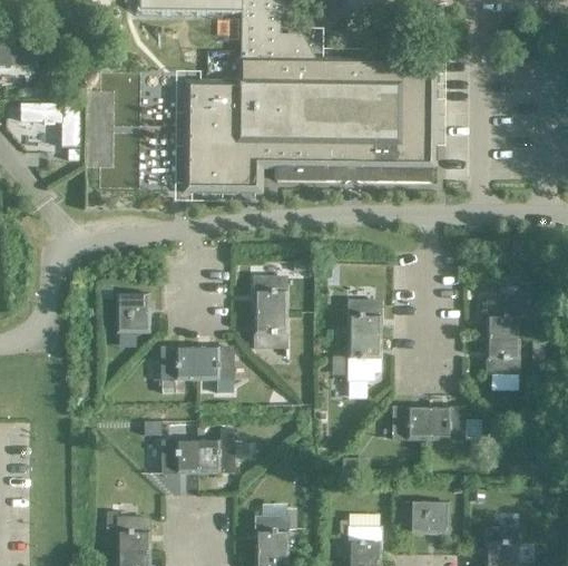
[(139,0),(139,2),(136,2),(136,13),(242,15),(242,84),(189,84),(188,187),(242,187),(242,162),(260,162),(276,163),(276,178),(433,181),(433,140),(434,61),(312,60),(300,37),(282,37),(282,0),(139,0)]
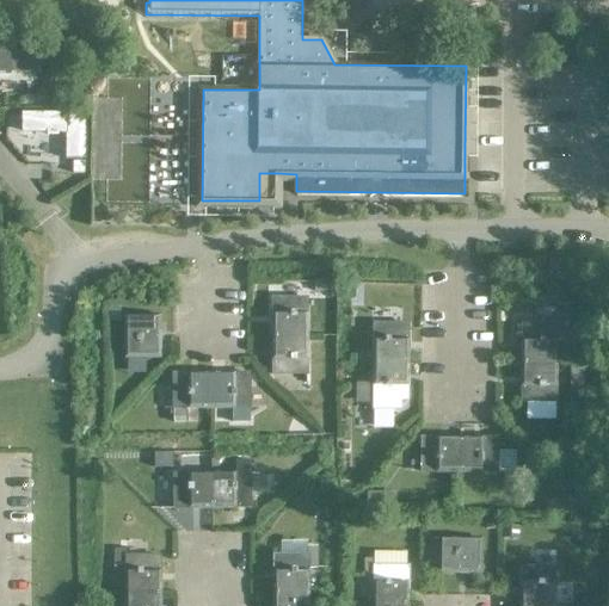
[(0,48),(0,73),(6,74),(6,73),(12,73),(12,69),(42,69),(42,49),(12,49),(0,48)]
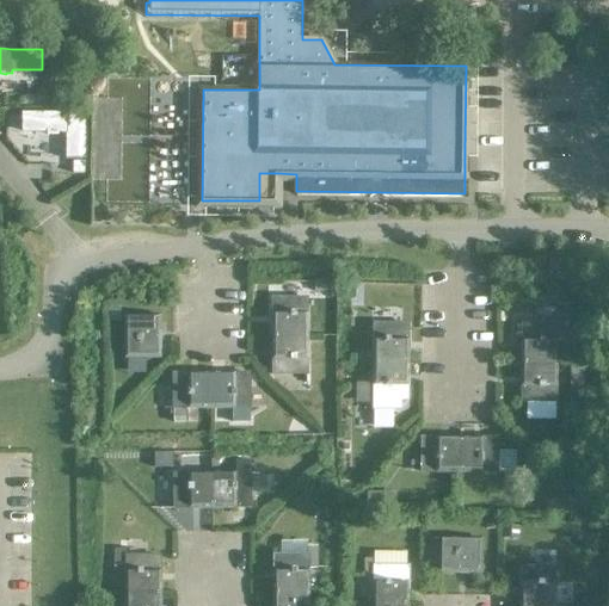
[(69,111),(23,110),(23,131),(48,131),(48,133),(60,133),(60,131),(67,131),(66,155),(86,155),(87,111),(69,111)]
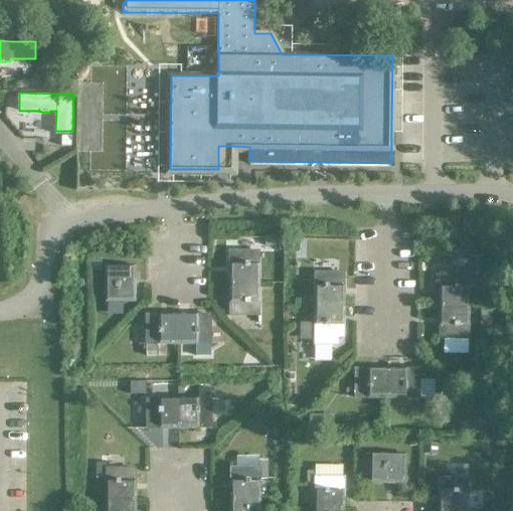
[(72,134),(62,134),(62,144),(72,144),(72,134)]
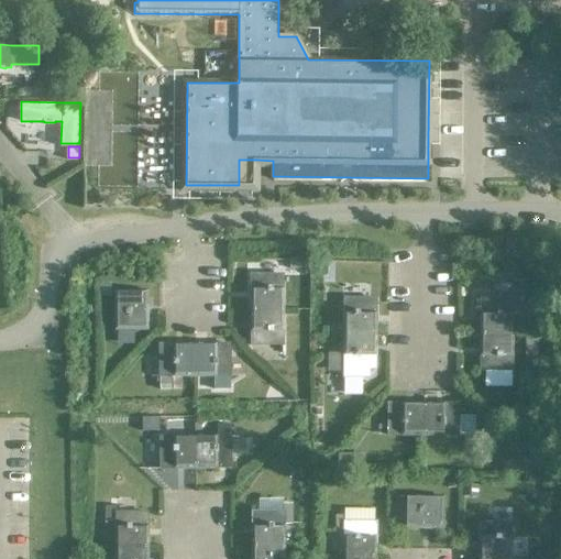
[(301,256),(290,256),(290,260),(292,267),(297,267),(303,267),(301,256)]
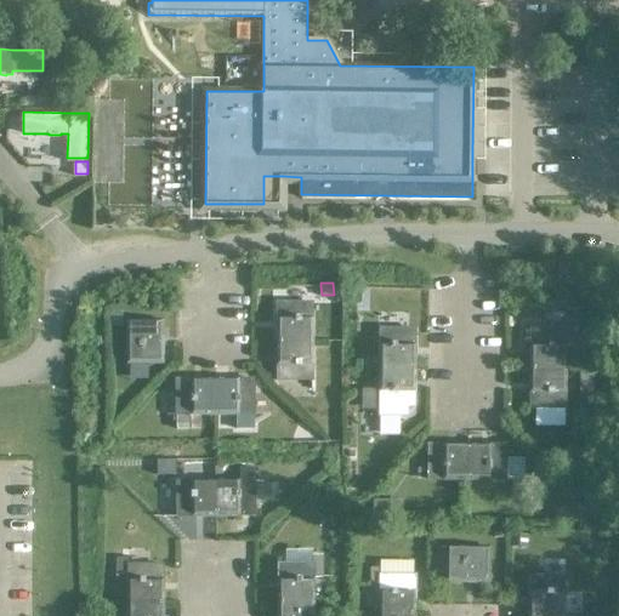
[(279,342),(314,341),(313,303),(279,303),(279,342)]
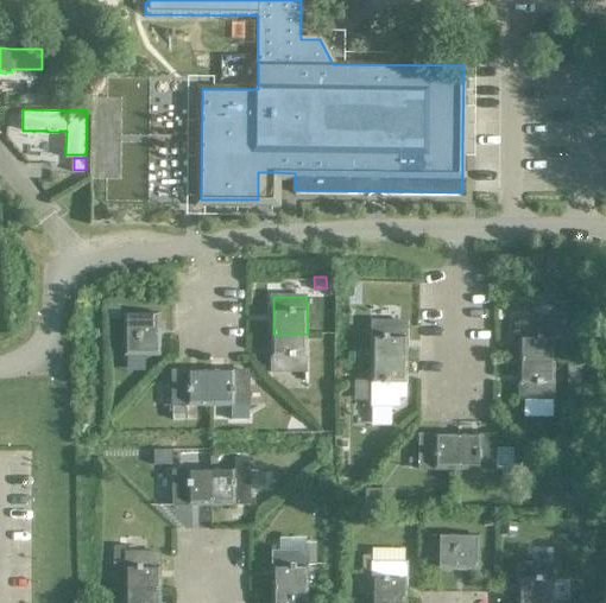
[(120,302),(109,303),(109,313),(120,313),(120,302)]
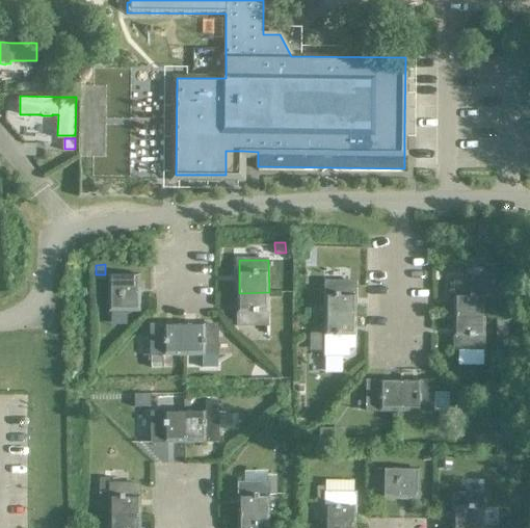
[(139,278),(110,279),(110,311),(139,311),(139,278)]
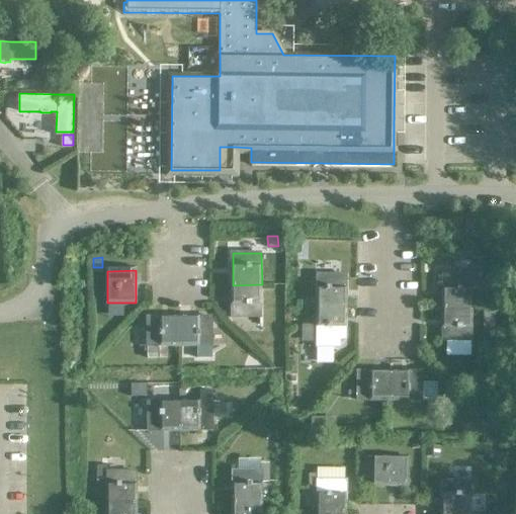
[(348,274),(319,273),(319,282),(319,306),(348,306),(348,274)]
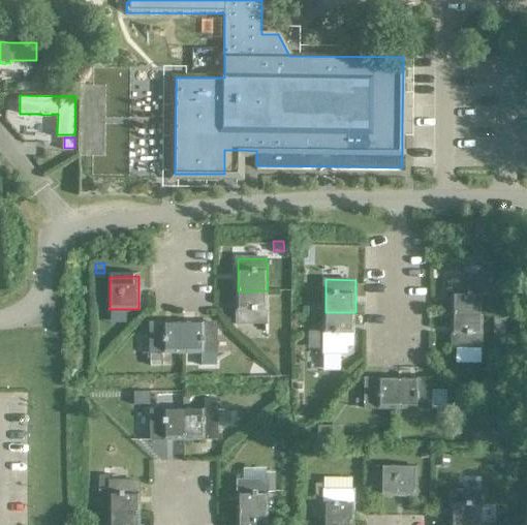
[(454,279),(453,312),(483,312),(483,280),(454,279)]
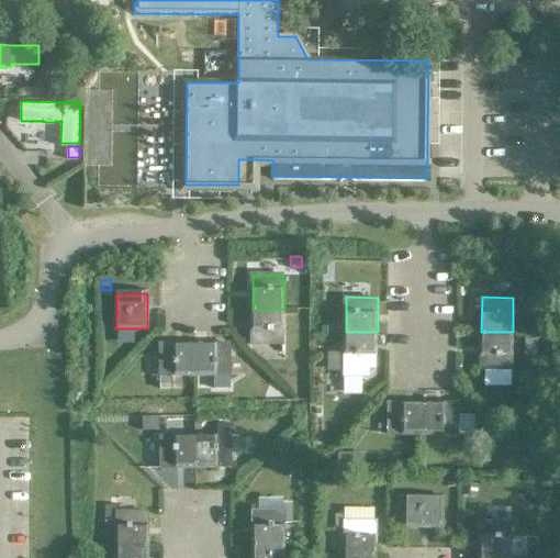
[(284,309),(253,310),(254,345),(284,345),(284,309)]
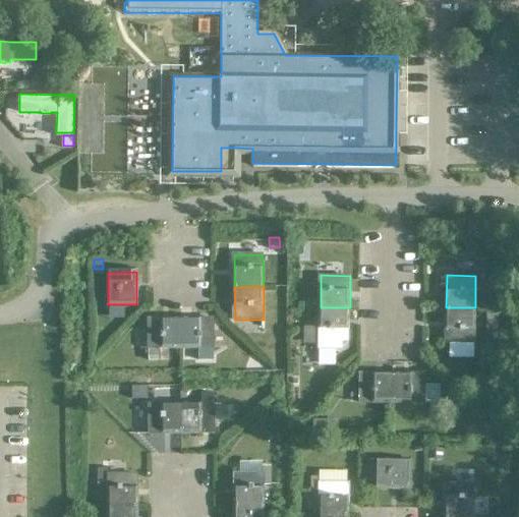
[(515,292),(505,292),(505,302),(516,302),(515,292)]
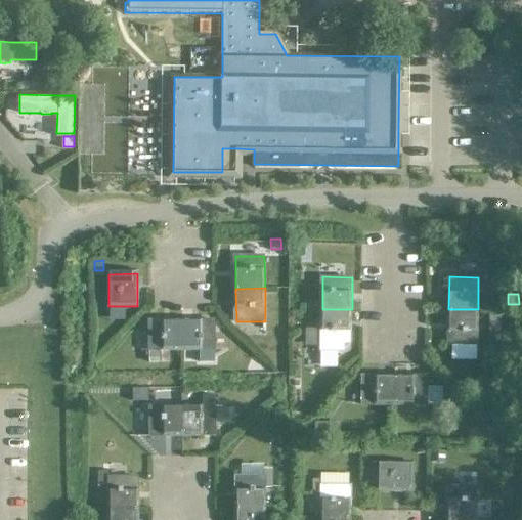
[(352,309),(322,309),(322,330),(309,330),(309,341),(322,341),(322,349),(346,349),(346,342),(351,342),(352,309)]
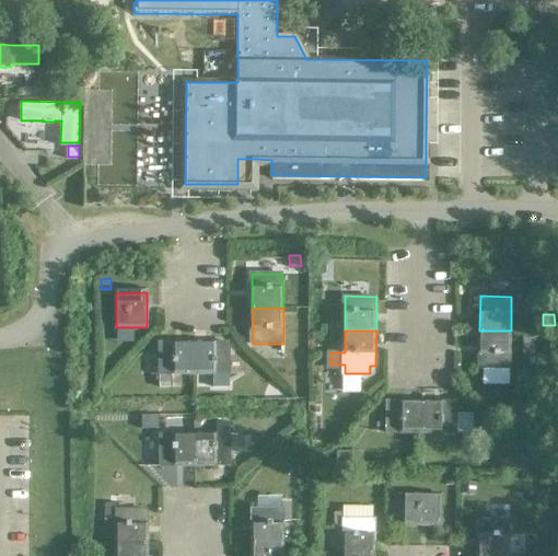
[(511,331),(479,331),(479,366),(511,366),(511,331)]
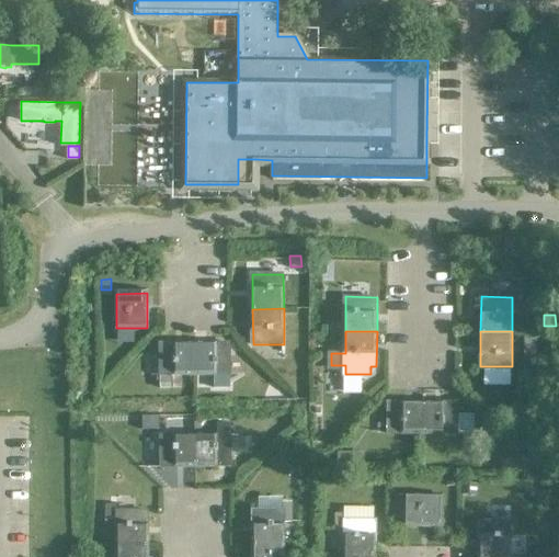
[(537,337),(526,337),(525,357),(533,357),(537,357),(537,337)]
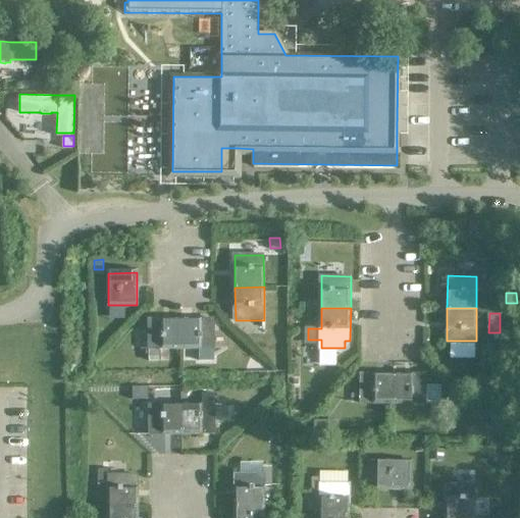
[(182,349),(182,319),(150,319),(150,349),(150,354),(160,354),(160,349),(182,349)]
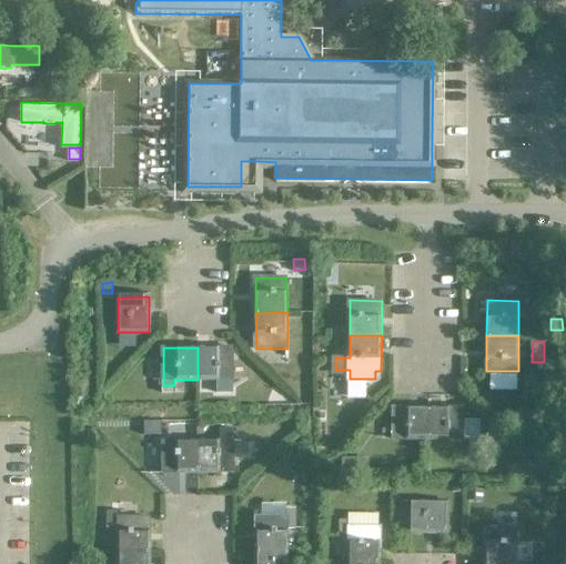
[(233,348),(198,348),(199,380),(218,380),(218,391),(232,391),(233,380),(233,348)]
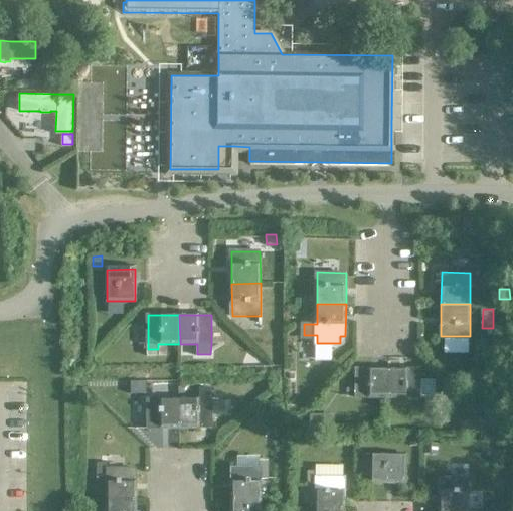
[(387,396),(387,368),(357,367),(357,396),(387,396)]
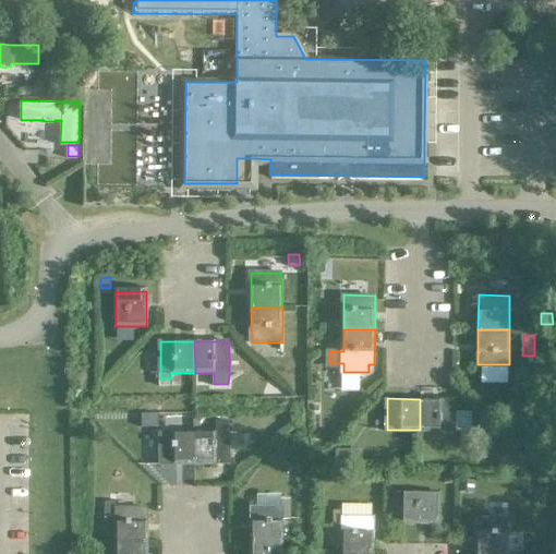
[(457,399),(420,399),(420,430),(456,430),(457,399)]
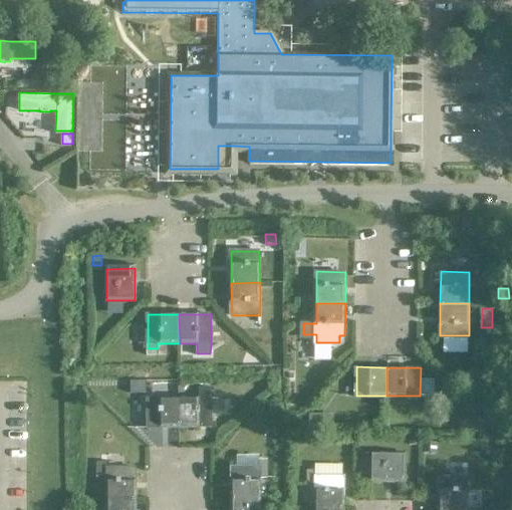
[(147,378),(131,378),(132,391),(147,391),(147,378)]
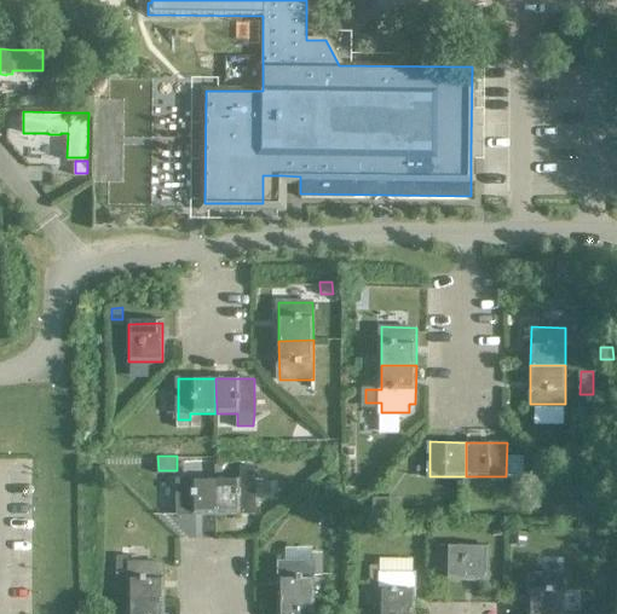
[(217,480),(217,514),(255,514),(254,467),(241,467),(241,479),(217,480)]
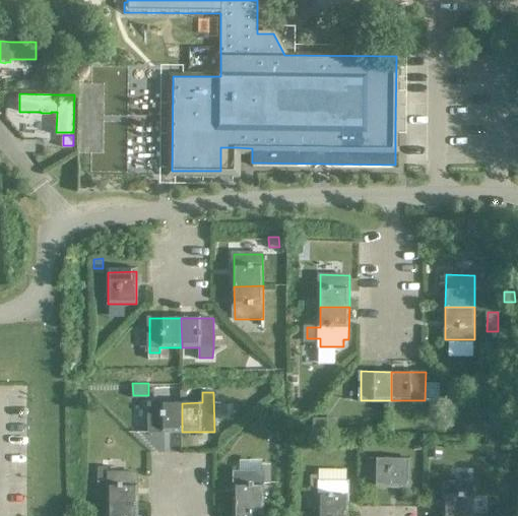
[(162,401),(149,402),(149,431),(182,431),(182,401),(162,401)]
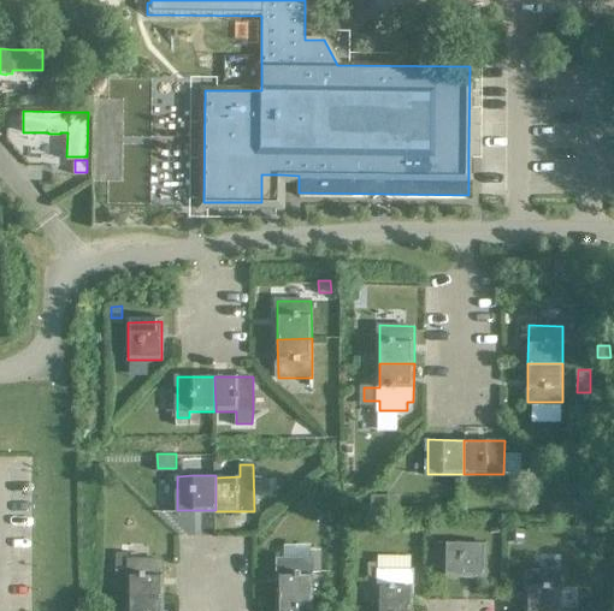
[(387,494),(372,494),(373,510),(388,510),(387,494)]
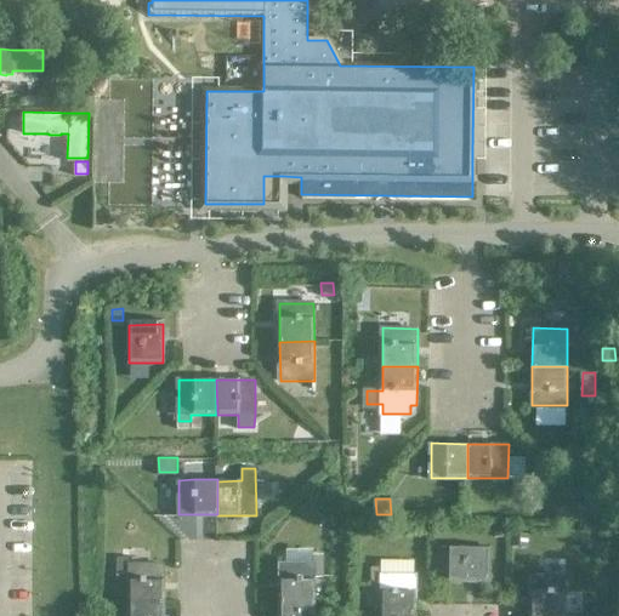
[(590,505),(571,503),(571,519),(590,519),(590,505)]
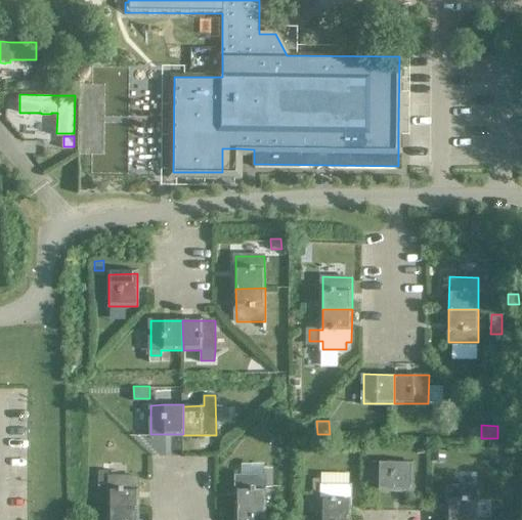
[(445,450),(432,450),(432,460),(445,460),(445,450)]
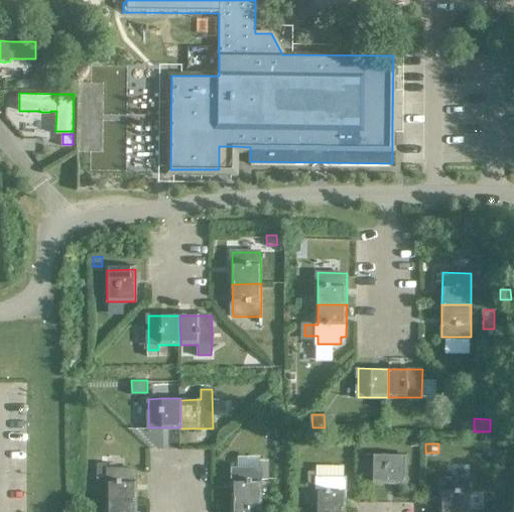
[(406,483),(406,454),(375,454),(374,482),(406,483)]
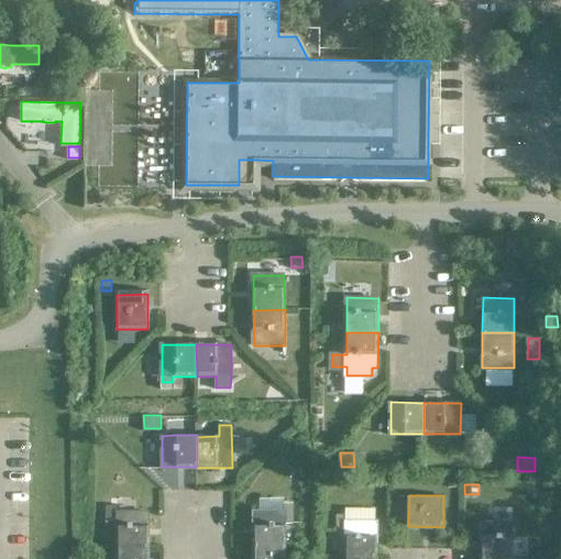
[(119,547),(150,547),(150,512),(119,512),(119,505),(108,505),(108,519),(119,519),(119,547)]
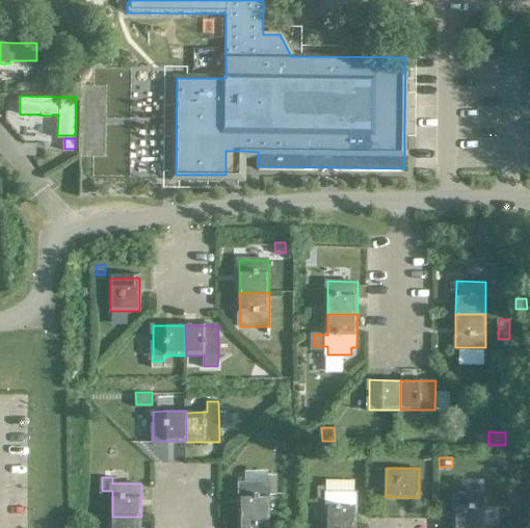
[(240,516),(270,516),(270,494),(279,494),(279,477),(269,477),(269,482),(240,482),(240,516)]
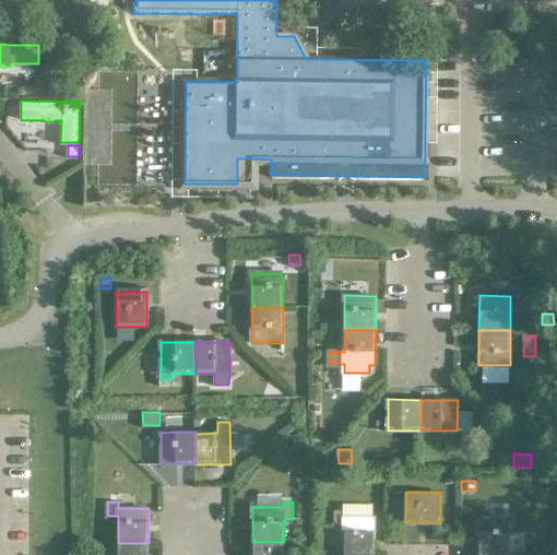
[(375,553),(376,518),(345,517),(345,509),(334,509),(334,522),(345,522),(344,553),(375,553)]
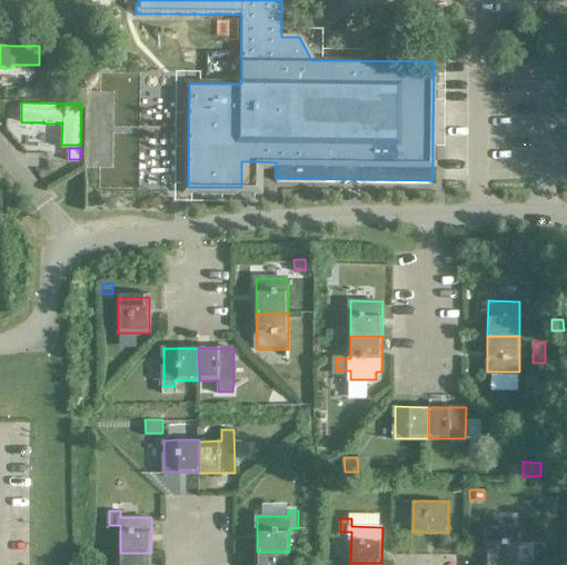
[(518,527),(486,526),(486,563),(518,563),(518,527)]
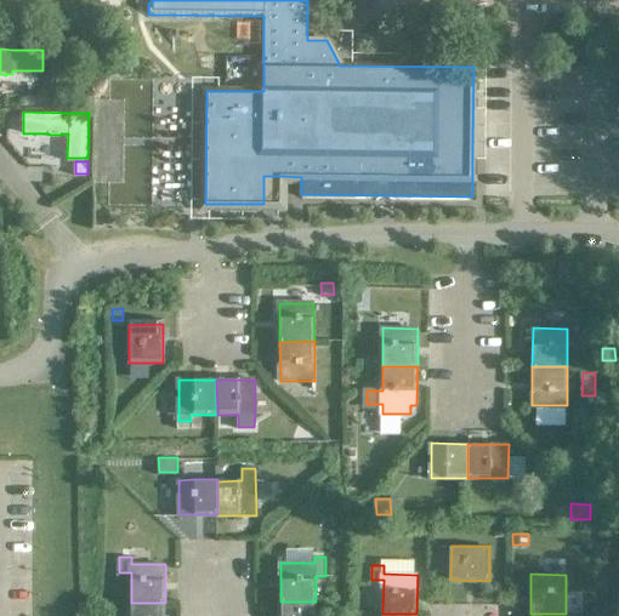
[(314,615),(316,602),(280,602),(280,615),(314,615)]
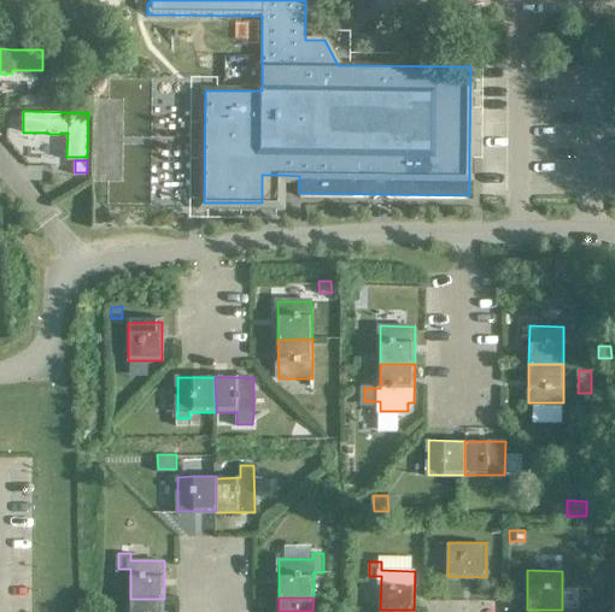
[(163,611),(164,599),(130,599),(129,611),(163,611)]
